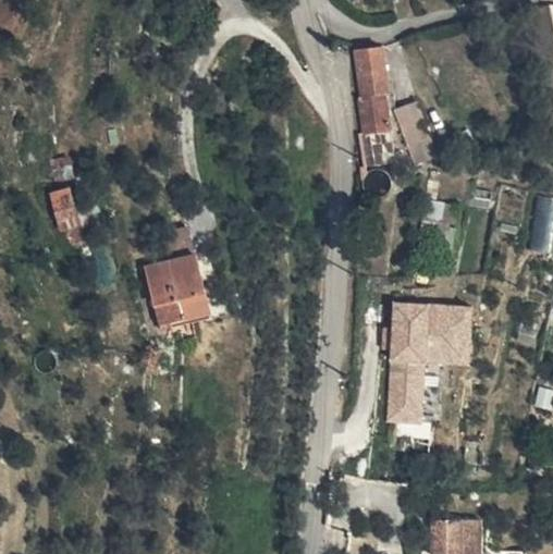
[(404,89),(414,88),(416,87),(415,42),(410,44),(388,44),(390,87),(386,88),(386,106),(405,105),(404,89)]
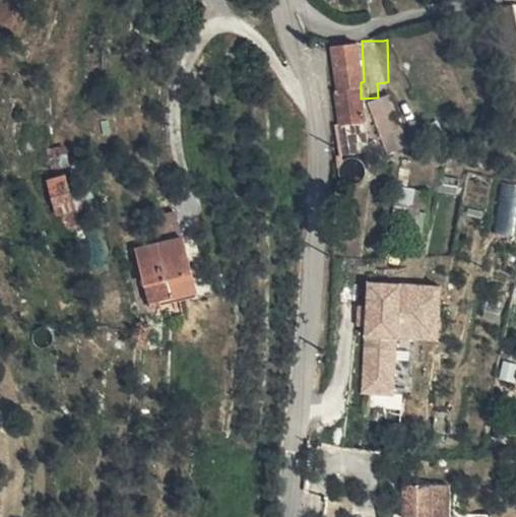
[(390,150),(386,82),(377,83),(378,98),(361,99),(362,118),(361,118),(362,150),(381,150),(390,150)]
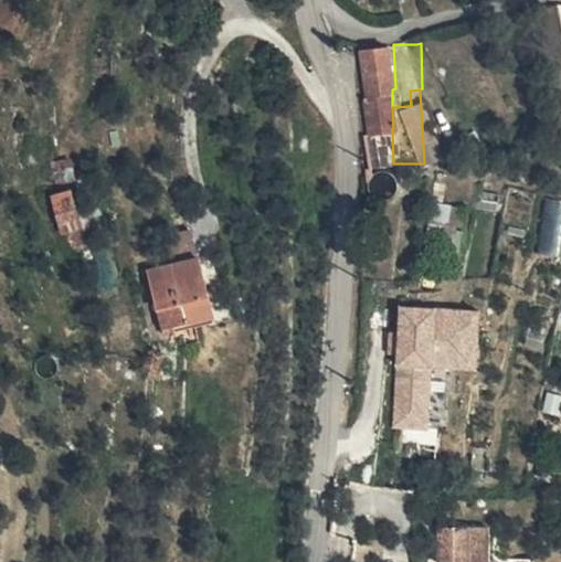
[(440,160),(464,155),(451,102),(426,107),(440,160)]
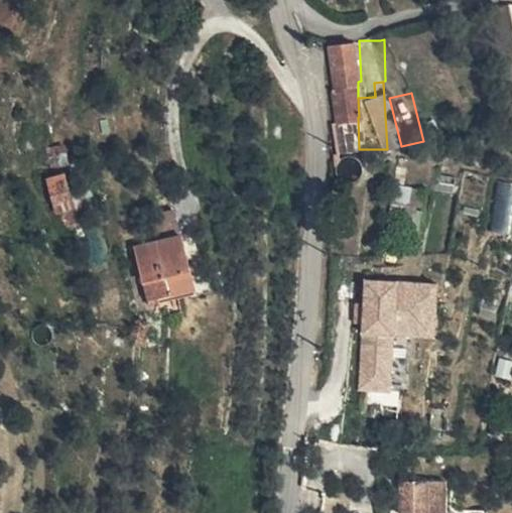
[(365,154),(363,156),(361,159),(361,171),(362,172),(364,175),(366,176),(370,177),(373,177),(376,176),(379,174),(381,172),(382,169),(383,166),(383,163),(382,160),(380,157),(377,155),(375,154),(372,153),(368,153),(365,154)]
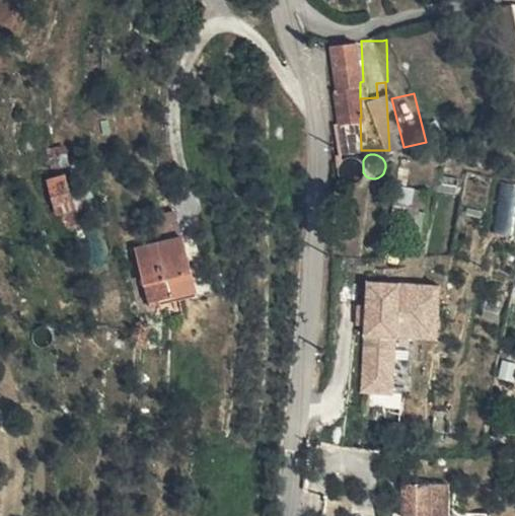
[(420,163),(417,182),(426,183),(429,164),(420,163)]
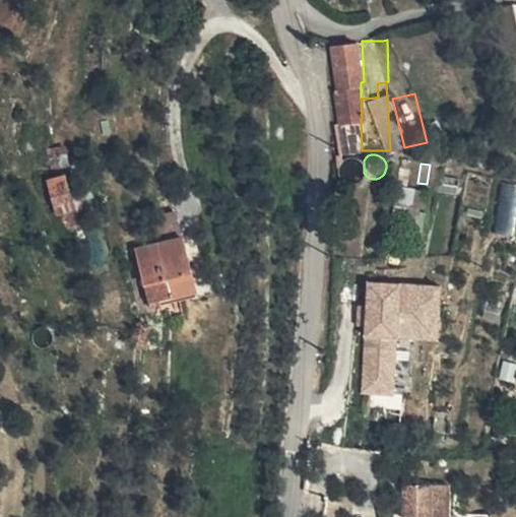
[(60,170),(40,177),(51,214),(71,208),(60,170)]
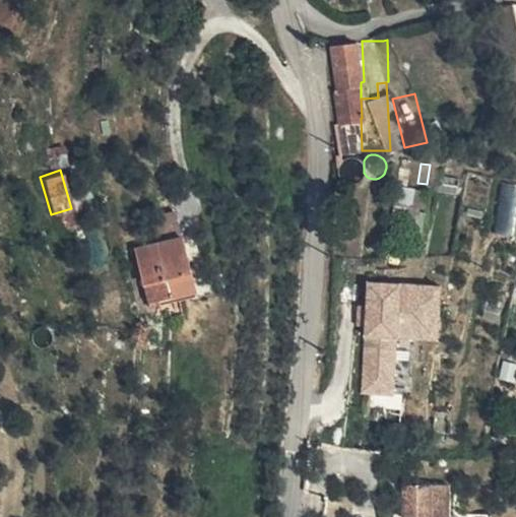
[(449,187),(427,184),(417,183),(406,251),(439,250),(449,187)]
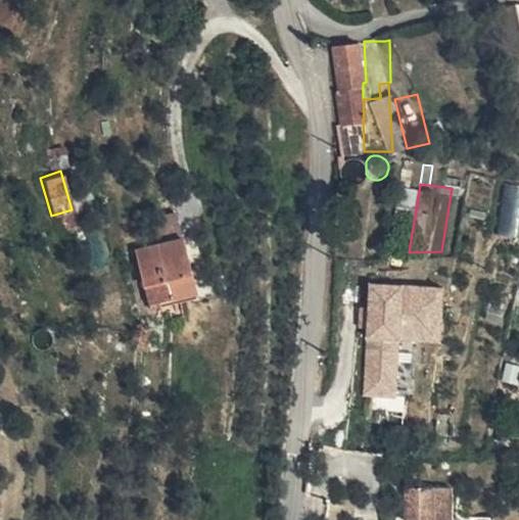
[(174,214),(148,219),(154,245),(180,239),(174,214)]
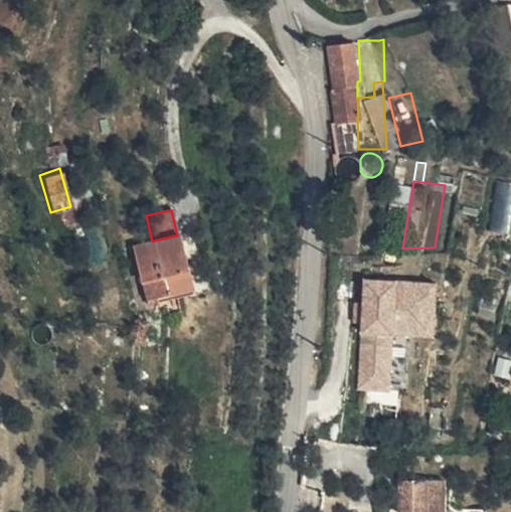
[(179,234),(177,235),(152,241),(150,241),(165,294),(192,288),(179,234)]
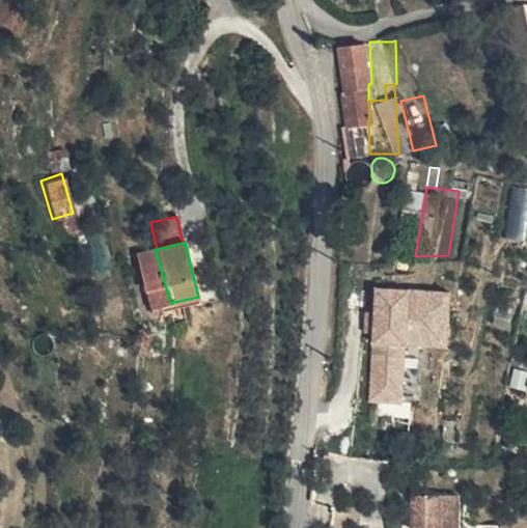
[(170,303),(155,249),(135,253),(148,308),(170,303)]
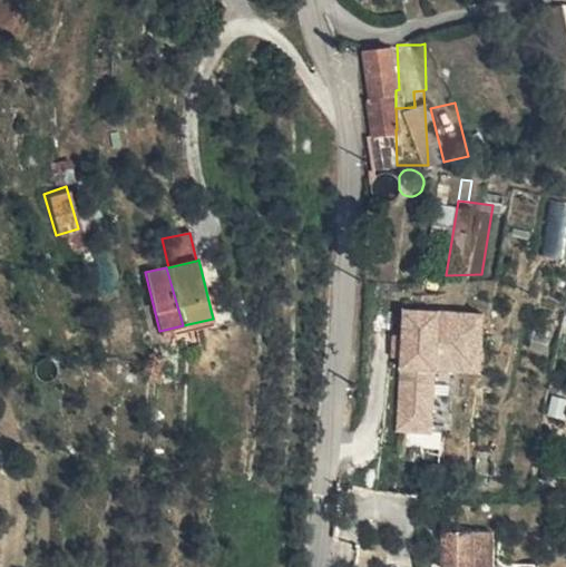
[(455,312),(433,311),(400,311),(399,432),(433,432),(433,369),(454,369),(461,369),(461,345),(479,345),(479,312),(455,312)]
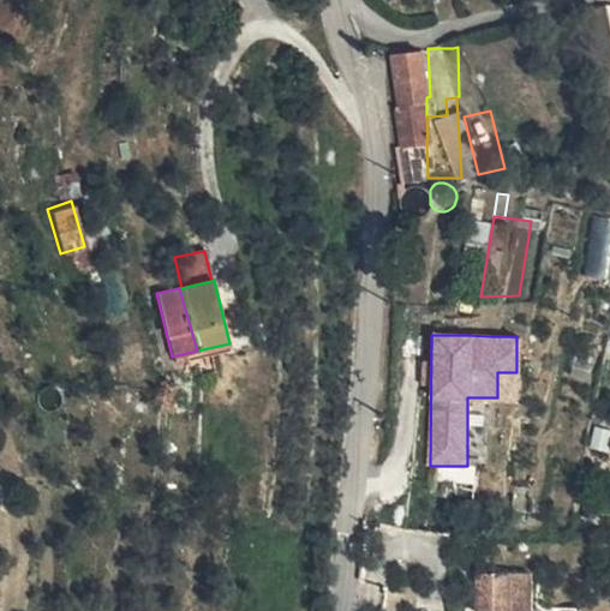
[(516,372),(497,372),(497,397),(516,397),(516,372)]
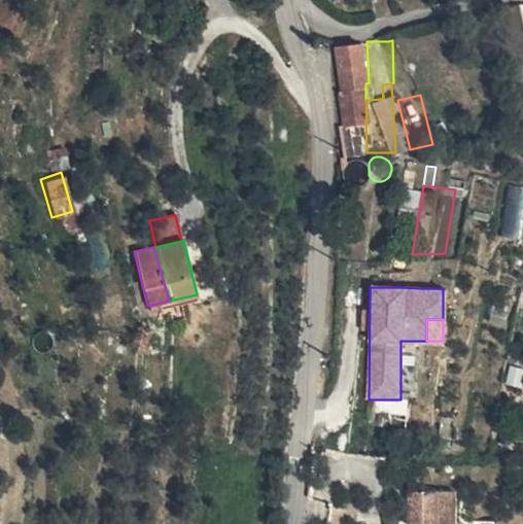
[(419,341),(401,341),(401,399),(419,400),(419,341)]
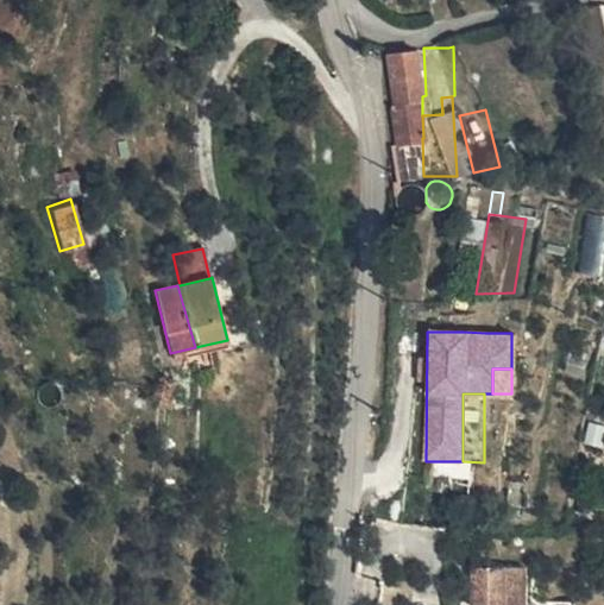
[(463,604),(516,604),(517,566),(464,566),(463,604)]
